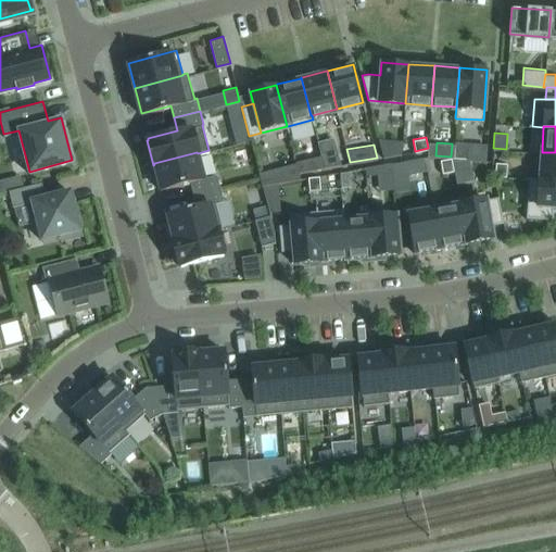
[(466,158),(467,146),(452,145),(451,157),(466,158)]
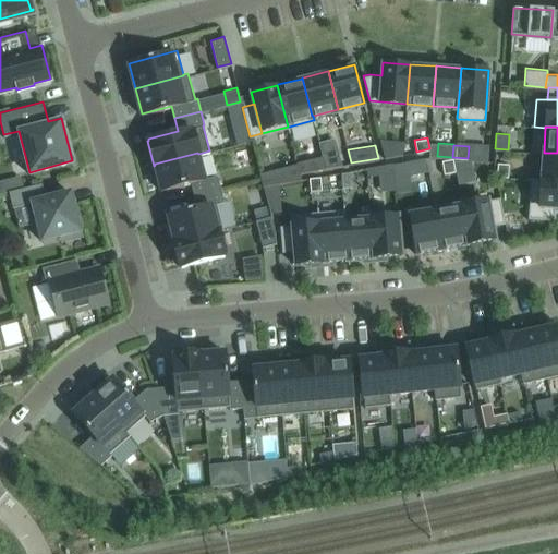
[(340,165),(337,148),(322,152),(326,168),(340,165)]
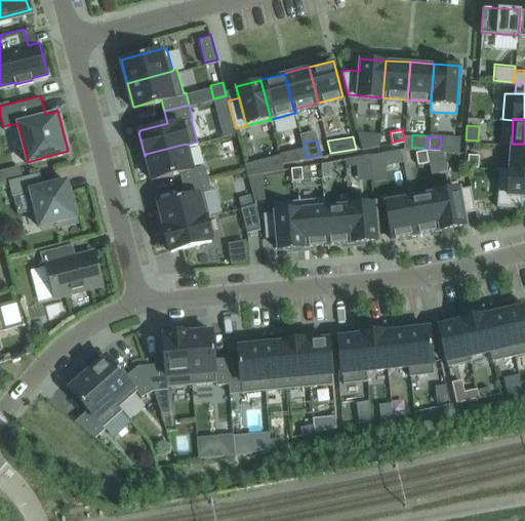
[(192,167),(187,145),(186,144),(146,154),(146,155),(152,177),(179,170),(183,183),(207,176),(204,164),(192,167)]
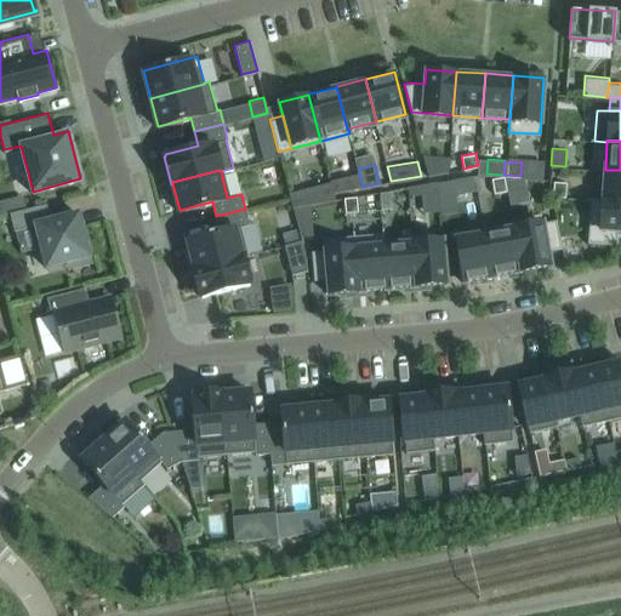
[(620,170),(605,170),(603,198),(603,199),(620,199),(620,170)]
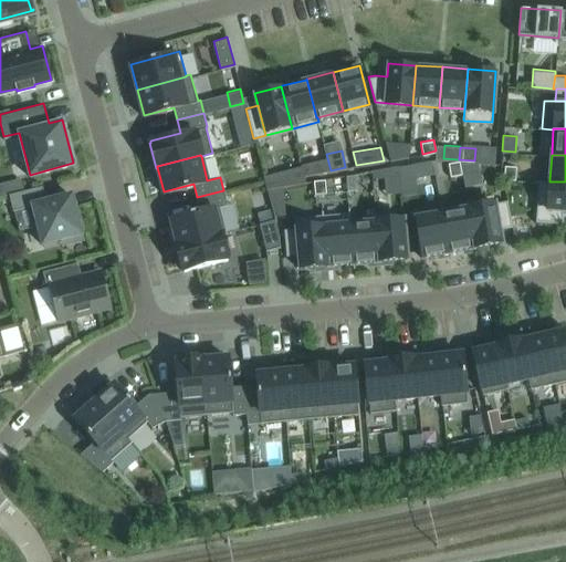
[(402,164),(398,164),(400,174),(400,177),(416,176),(435,173),(430,158),(415,162),(402,164)]
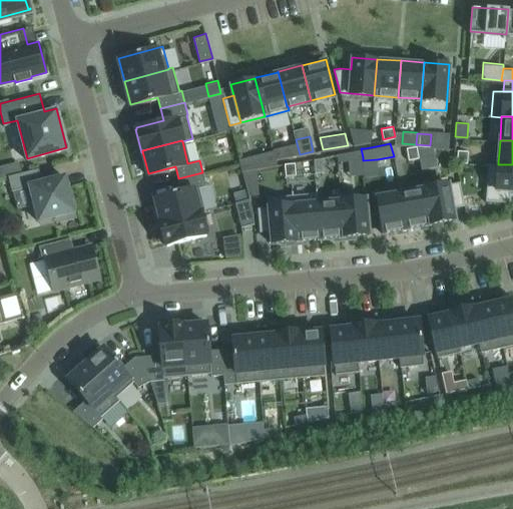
[(292,154),(290,144),(273,147),(276,157),(292,154)]
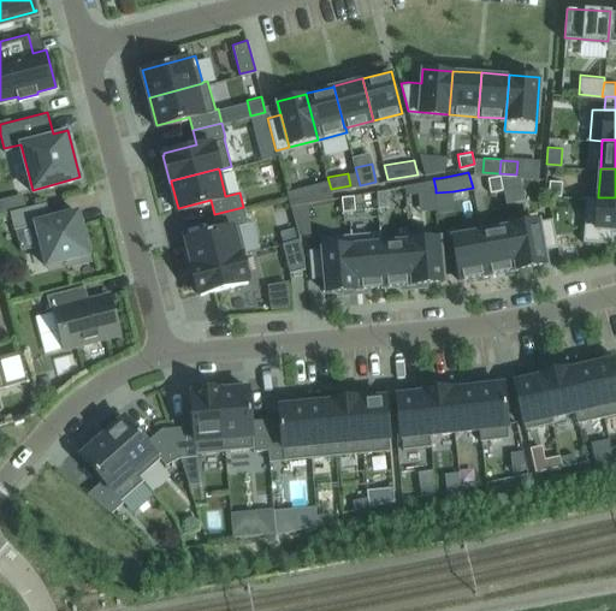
[(502,188),(499,173),(487,176),(490,190),(502,188)]
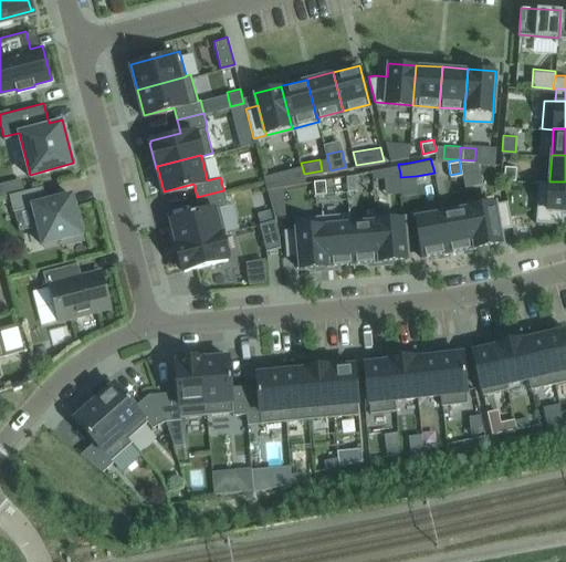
[(398,164),(383,167),(385,177),(400,174),(398,164)]
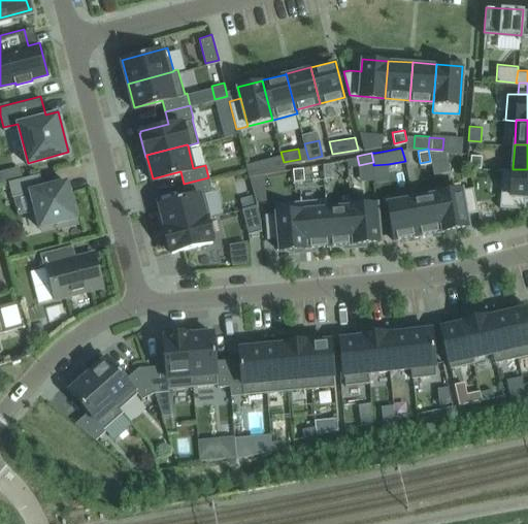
[(481,166),(482,154),(470,154),(469,165),(472,166),(481,166)]
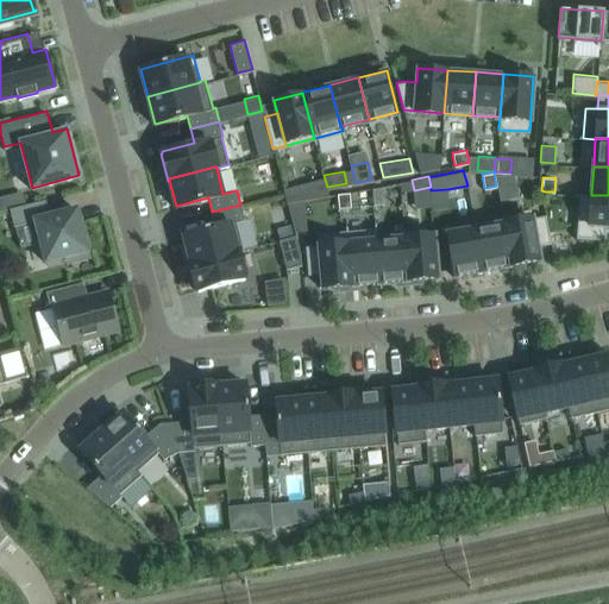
[(300,181),(282,184),(286,199),(303,195),(300,181)]
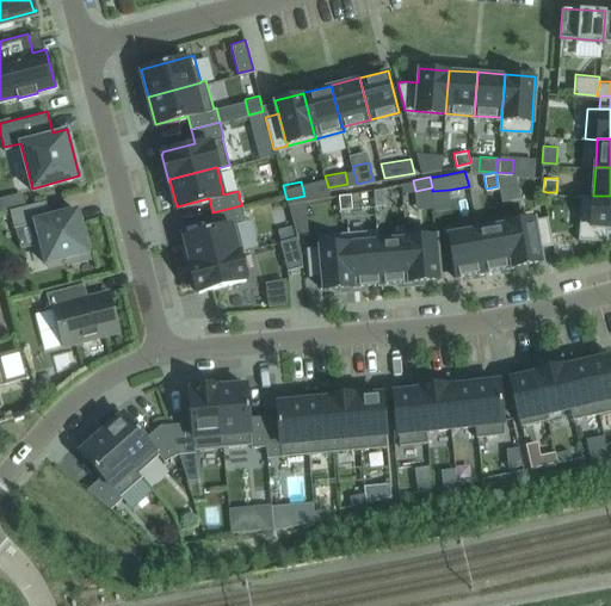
[(383,187),(374,187),(374,204),(384,203),(383,187)]
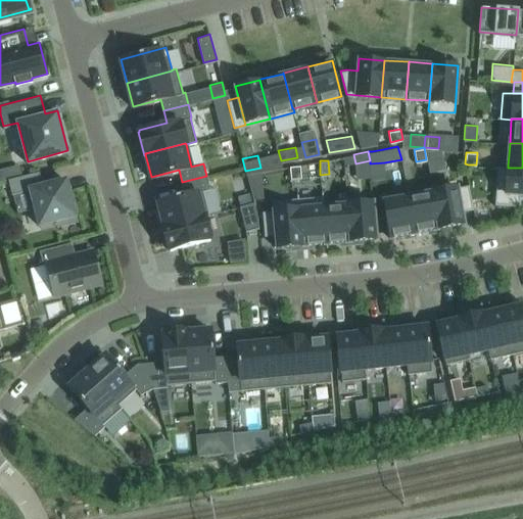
[(301,177),(300,164),(289,166),(290,178),(301,177)]
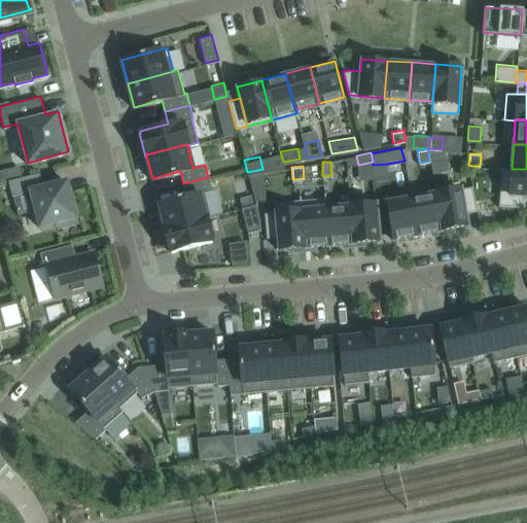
[(499,194),(498,205),(523,207),(524,196),(526,195),(526,169),(512,169),(512,168),(501,167),(501,169),(499,194)]
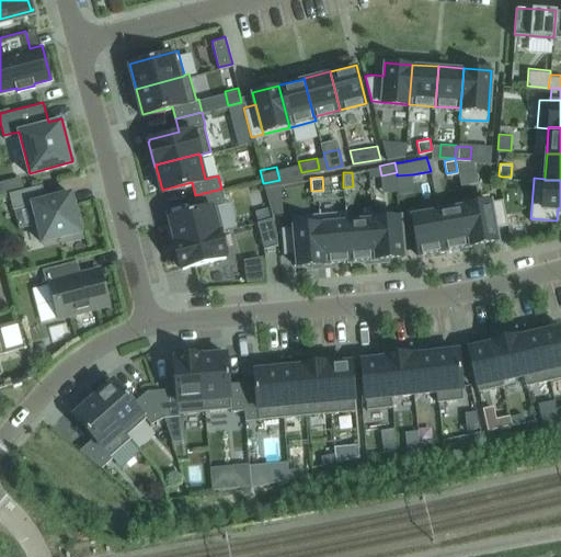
[(42,183),(9,191),(12,207),(32,203),(42,240),(81,230),(71,191),(46,197),(42,183)]
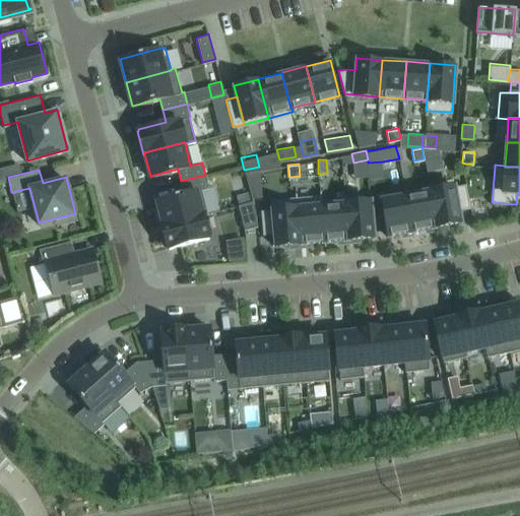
[(207,212),(201,189),(208,187),(205,175),(181,181),(184,193),(156,200),(163,222),(163,223),(204,212),(204,213),(207,212)]
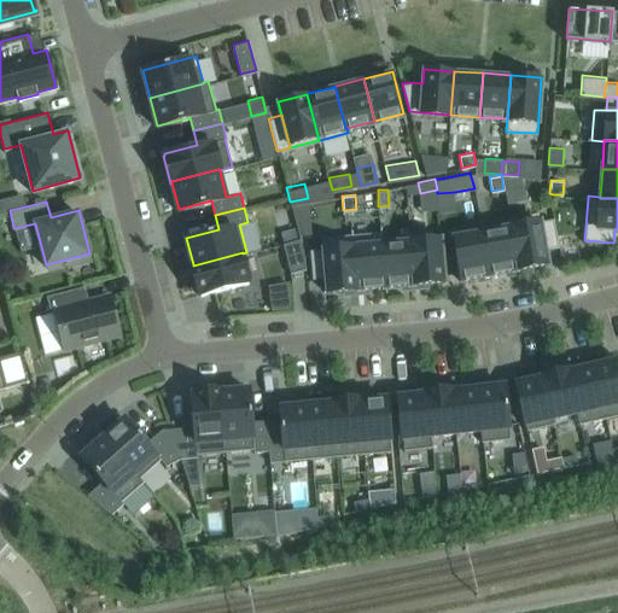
[(554,217),(512,225),(519,268),(548,263),(546,249),(559,246),(554,217)]
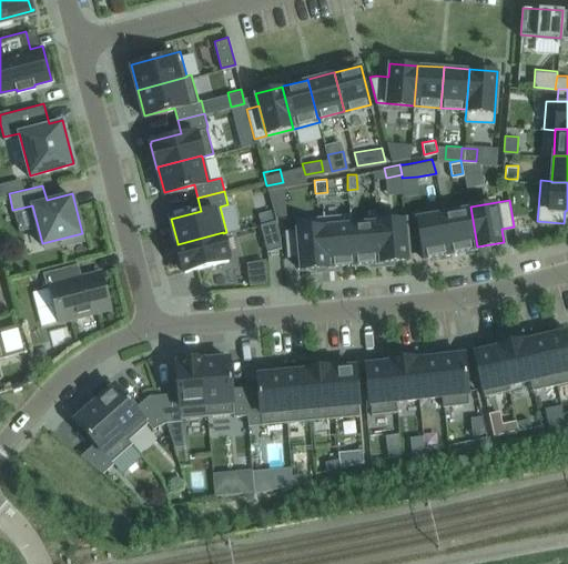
[(477,247),(470,207),(469,203),(442,208),(443,212),(449,252),(477,247)]
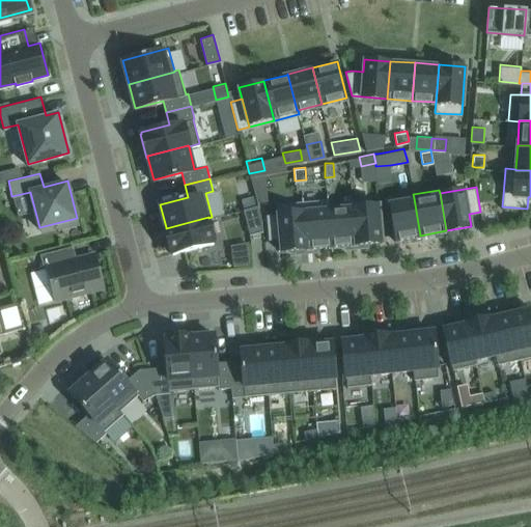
[(253,194),(242,197),(244,209),(256,204),(253,194)]
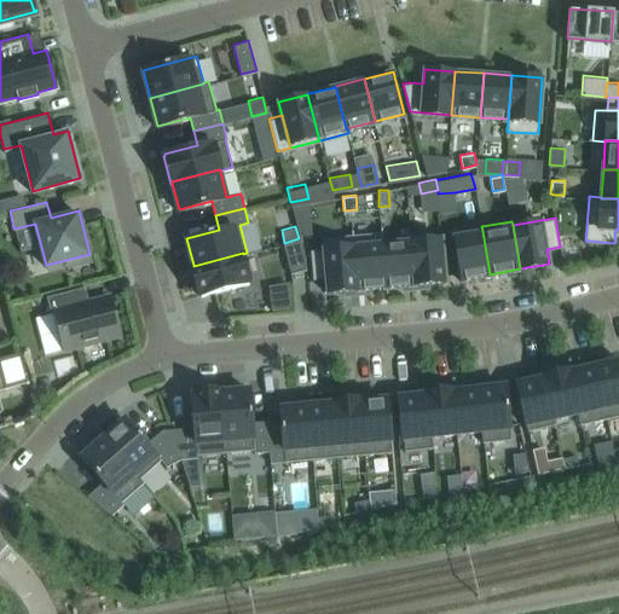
[(387,287),(383,238),(382,231),(381,231),(353,233),(358,289),(387,287)]
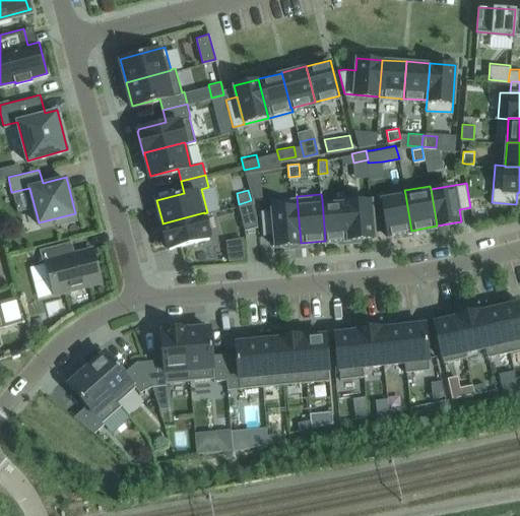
[(411,231),(405,194),(381,198),(388,235),(411,231)]
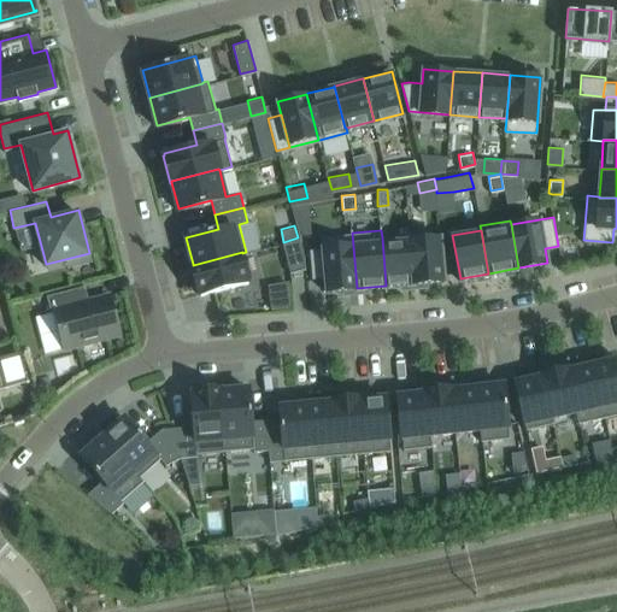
[(444,280),(439,231),(410,235),(415,283),(444,280)]
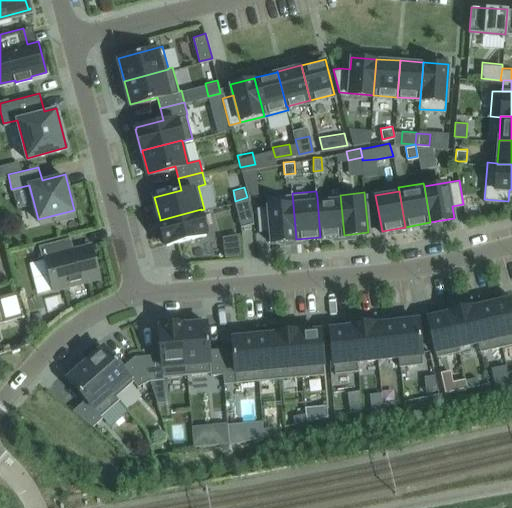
[(296,239),(292,193),(267,195),(268,205),(256,206),(259,230),(270,229),(271,241),(296,239)]
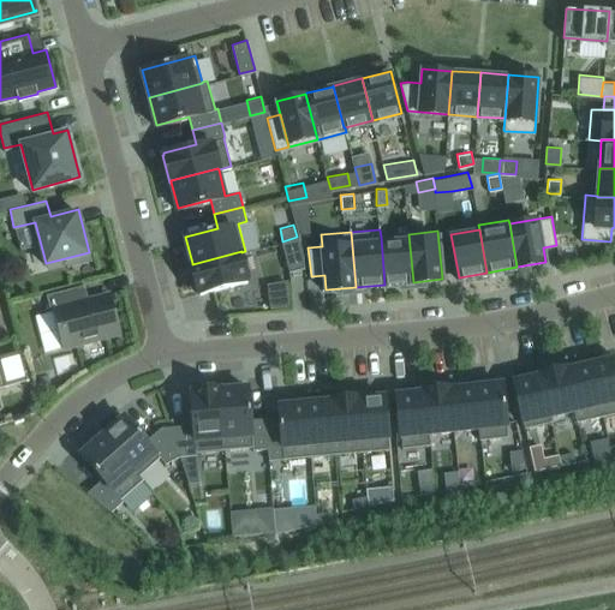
[(413,282),(408,234),(381,237),(384,285),(413,282)]
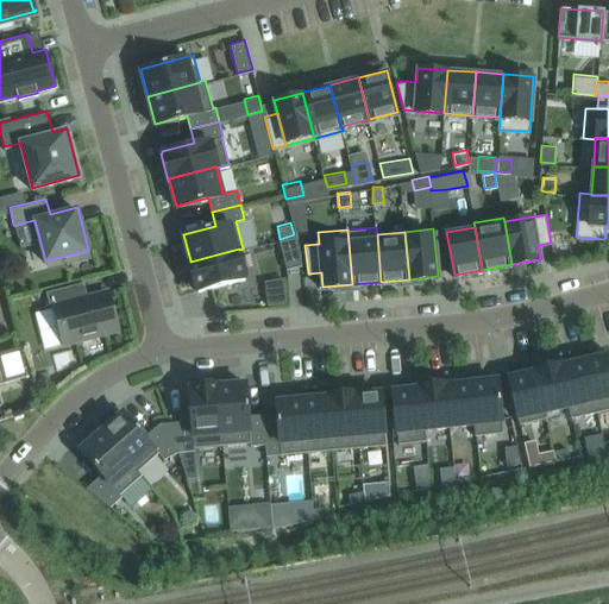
[(301,264),(300,252),(295,234),(278,239),(287,268),(301,264)]
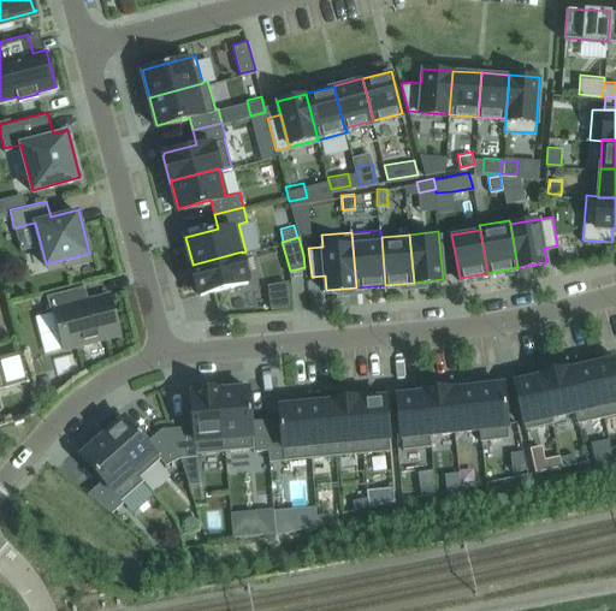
[(242,253),(242,251),(193,265),(193,264),(191,264),(197,291),(200,291),(200,292),(247,280),(247,278),(248,278),(242,253)]
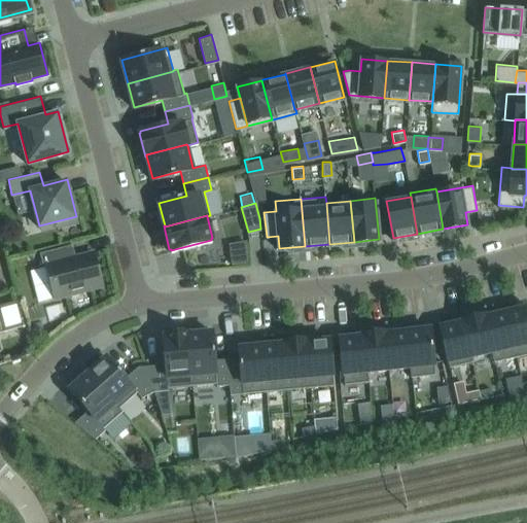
[(55,297),(102,284),(94,250),(69,256),(66,244),(39,251),(43,265),(46,264),(55,297)]
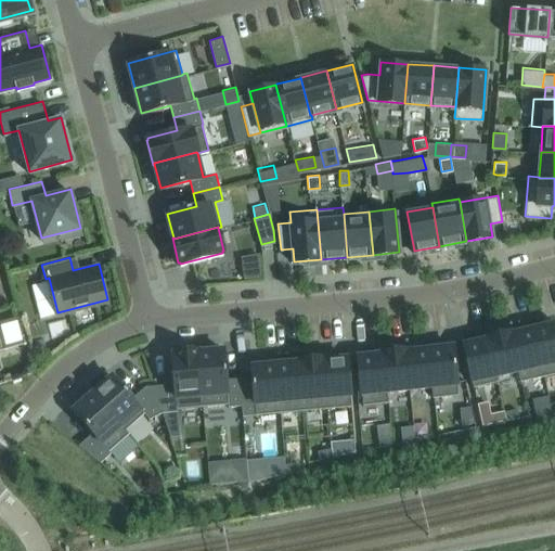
[(0,319),(0,347),(26,341),(18,315),(0,319)]
